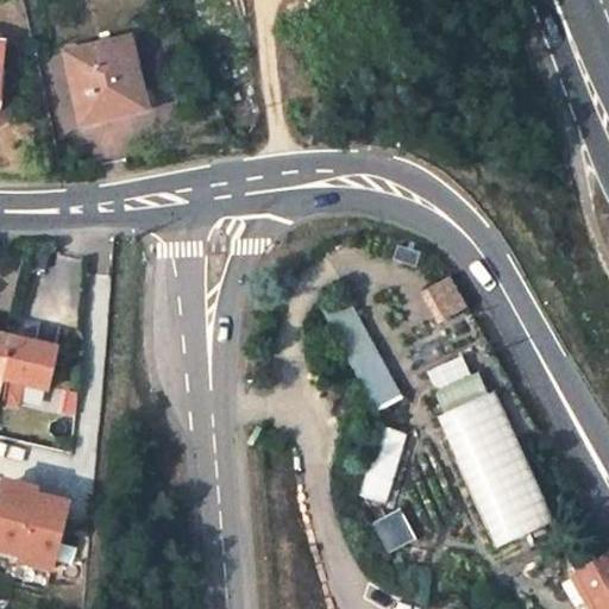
[(83,49),(66,54),(79,113),(142,99),(129,39),(83,49)]
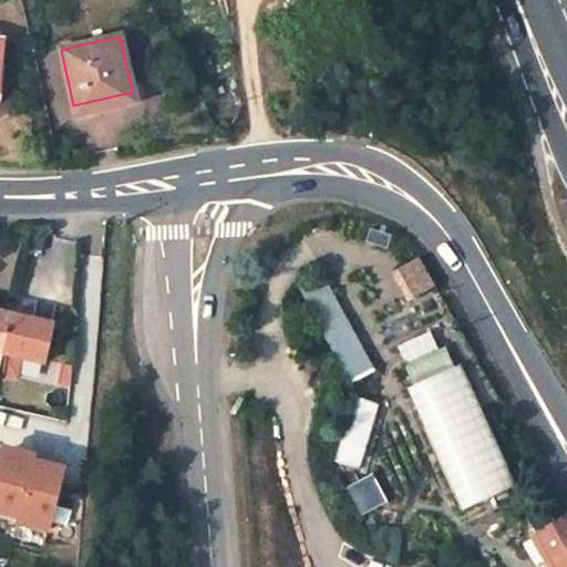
[(75,39),(59,42),(61,50),(78,45),(75,39)]
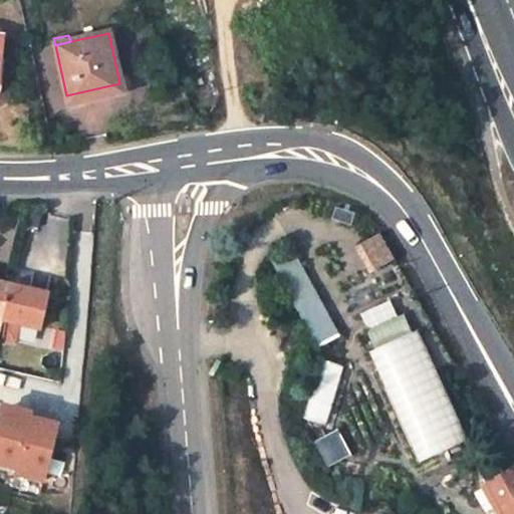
[(121,92),(119,83),(66,95),(68,103),(121,92)]
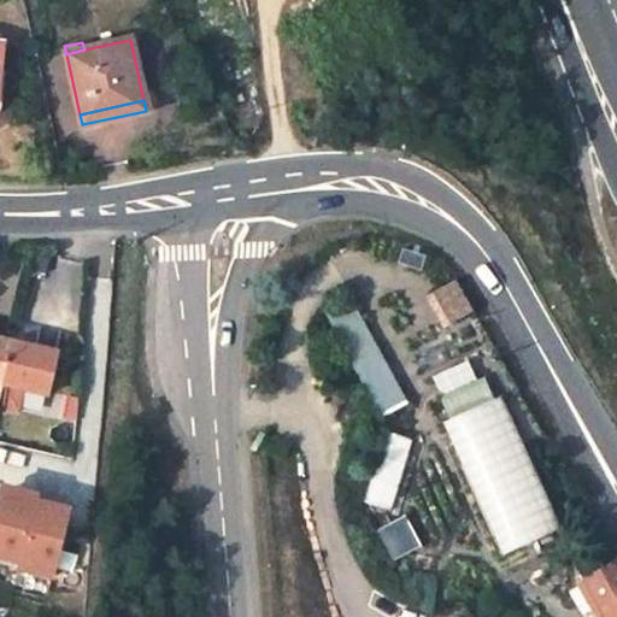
[(458,282),(435,294),(450,323),(472,312),(458,282)]
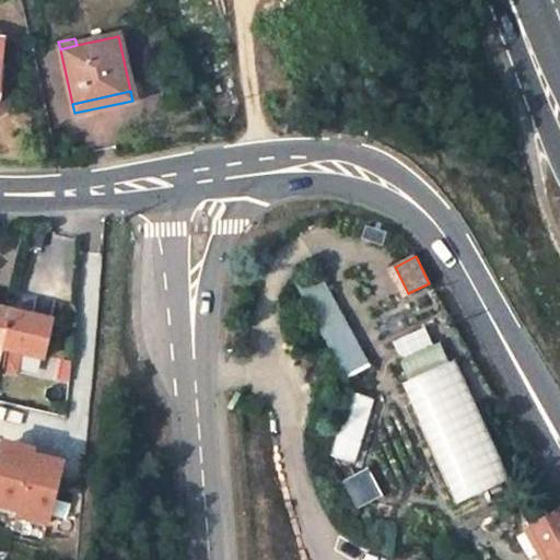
[(324,272),(298,284),(341,378),(368,366),(324,272)]
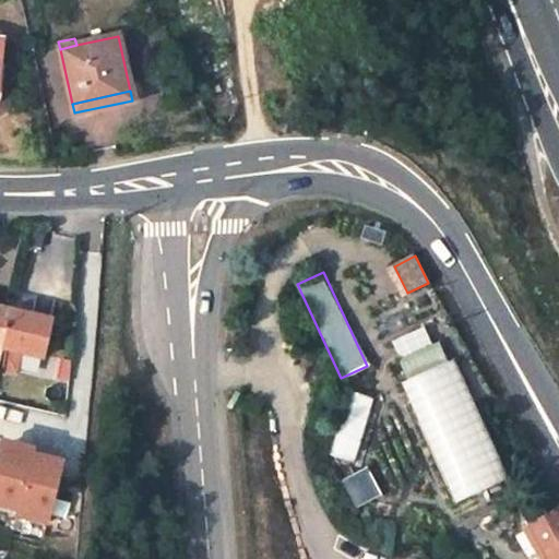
[(0,347),(11,304),(0,301),(0,347)]
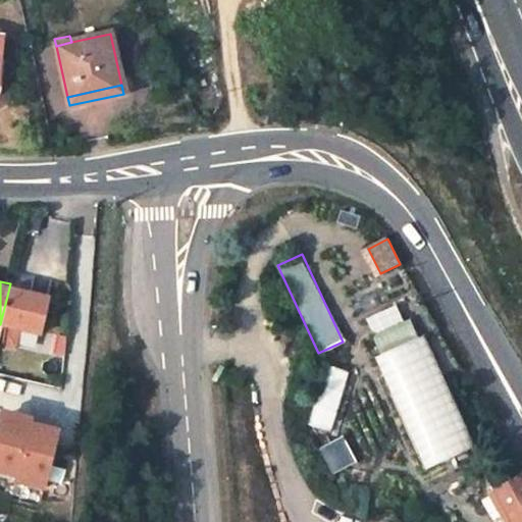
[(22,286),(10,283),(0,324),(0,345),(14,349),(19,328),(38,331),(45,298),(28,294),(29,289),(22,286)]
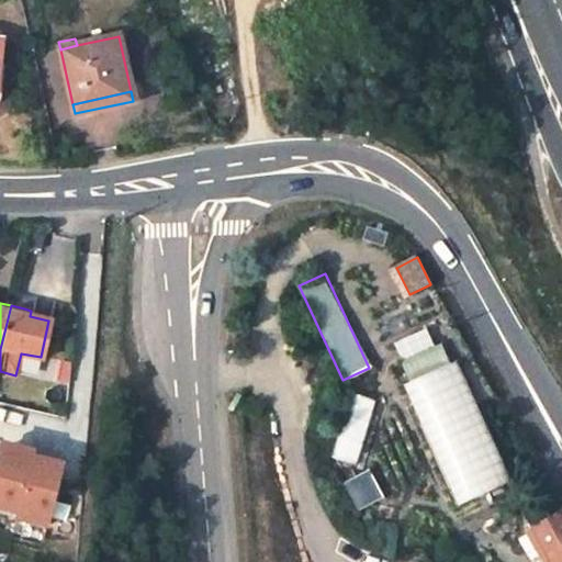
[(441,345),(403,362),(412,381),(450,363),(441,345)]
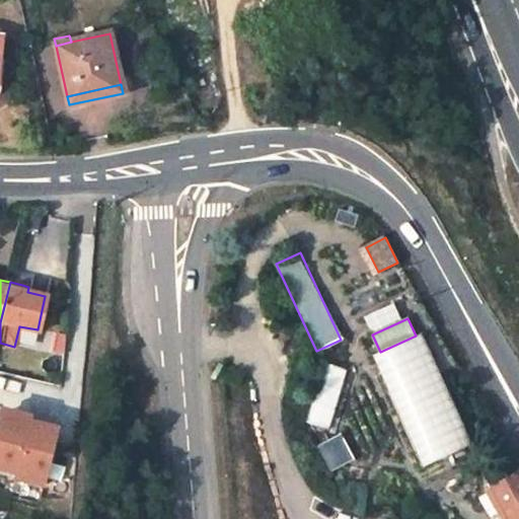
[(380,352),(372,356),(423,465),(470,442),(420,334),(416,336),(380,352)]
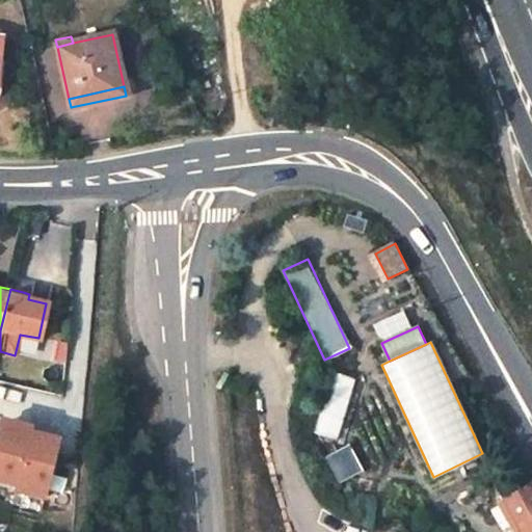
[(354,378),(329,372),(313,432),(338,440),(354,378)]
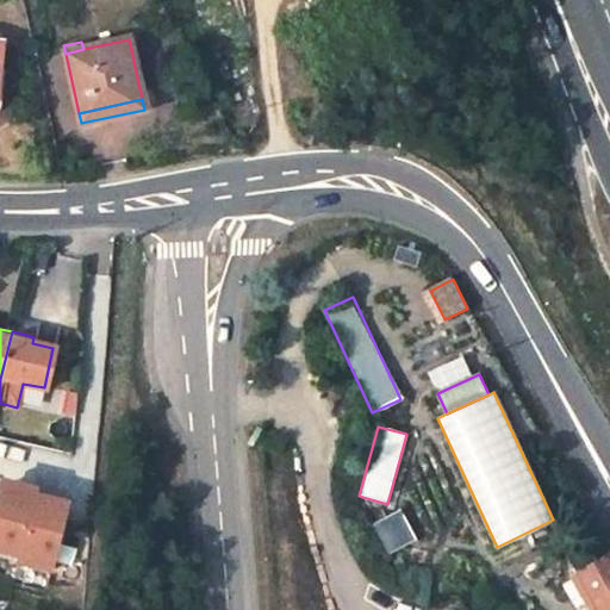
[(35,485),(8,478),(0,509),(0,546),(19,552),(17,558),(51,566),(58,533),(51,531),(60,497),(33,491),(35,485)]
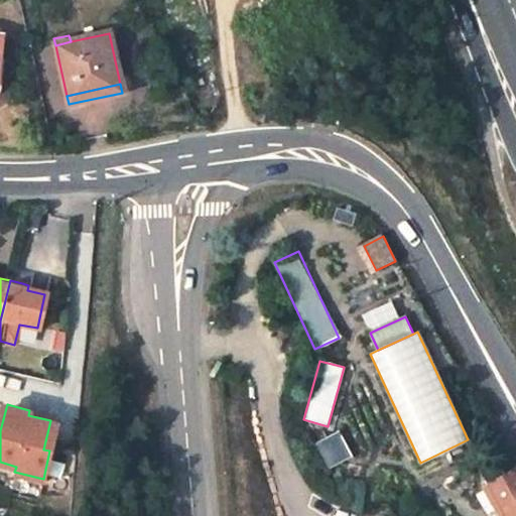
[(339,434),(316,445),(328,468),(351,456),(339,434)]
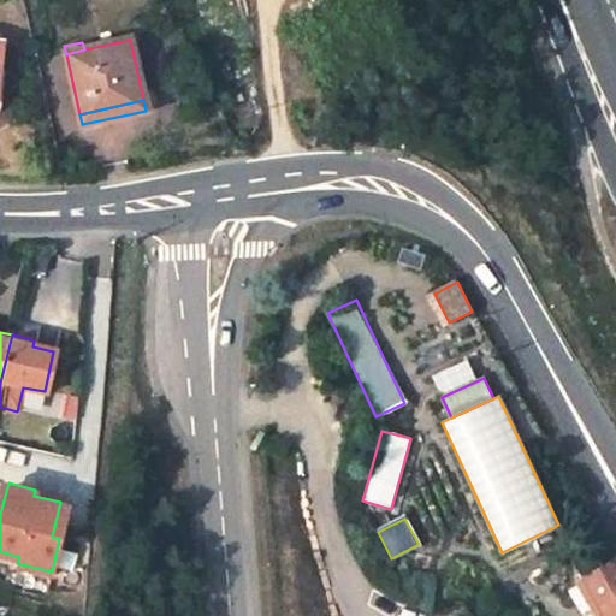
[(615,615),(615,560),(579,580),(598,615),(615,615)]
